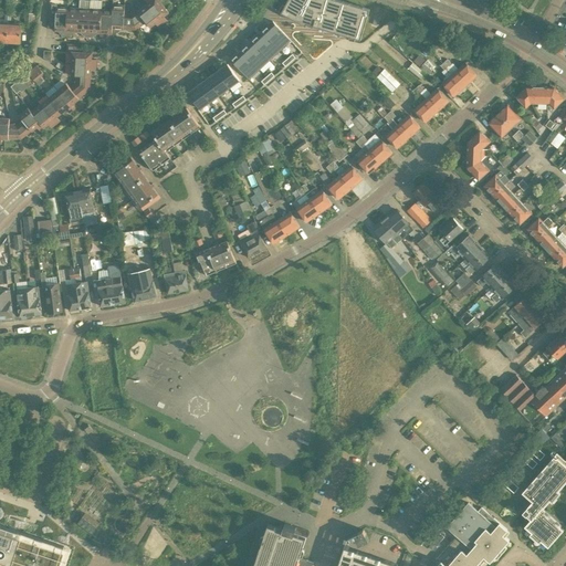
[(152,0),(146,4),(161,23),(166,20),(163,17),(167,12),(160,3),(164,0),(152,0)]
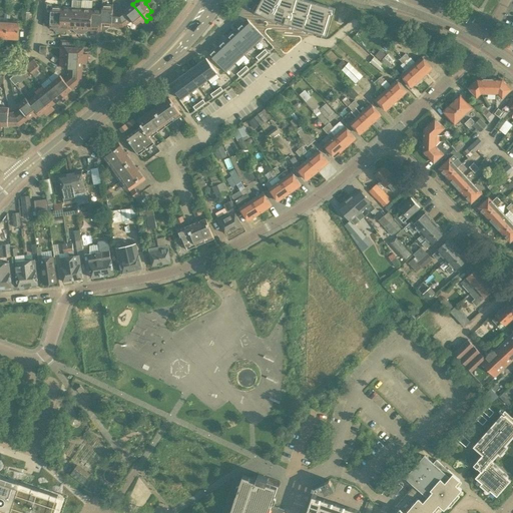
[(284,23),(316,33),(317,33),(318,31),(323,32),(322,35),(327,36),(335,8),(328,6),(327,10),(295,0),(295,1),(292,0),(261,0),(259,5),(260,6),(257,12),(277,23),(279,21),(284,22),(284,23)]
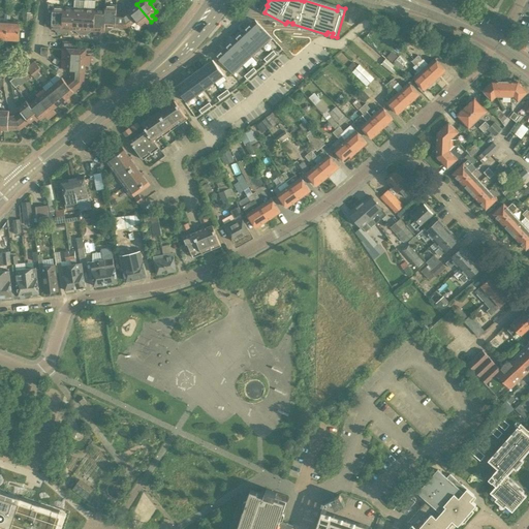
[(62,34),(63,7),(53,6),(53,4),(47,4),(45,22),(52,23),(51,29),(56,29),(58,31),(57,34),(62,34)]
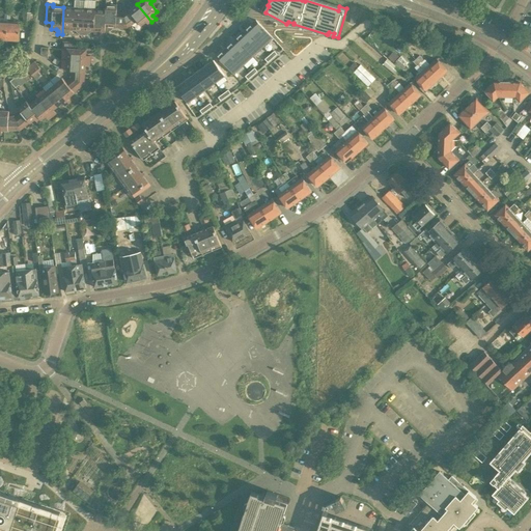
[(106,4),(106,9),(105,32),(109,32),(109,30),(111,28),(116,29),(116,28),(128,28),(123,16),(116,15),(117,5),(106,4)]
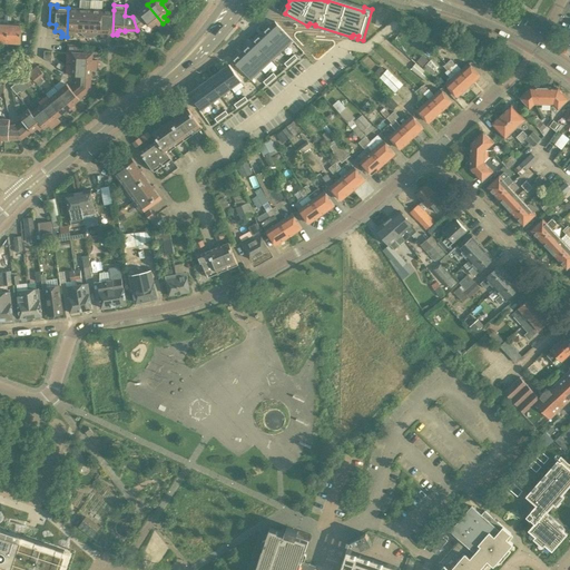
[(139,11),(133,17),(137,30),(147,22),(150,27),(156,23),(159,27),(163,23),(147,5),(139,11)]
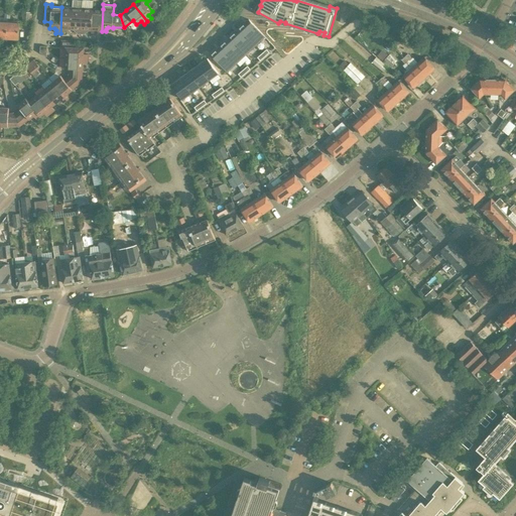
[(73,8),(61,7),(60,33),(65,33),(65,31),(68,28),(71,29),(73,8)]
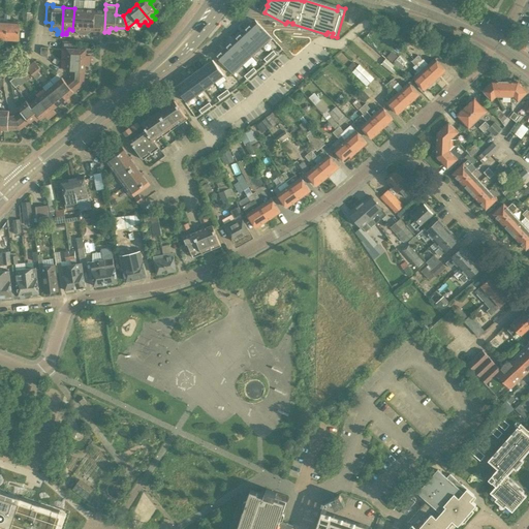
[(85,8),(74,8),(72,30),(76,30),(79,33),(79,35),(83,35),(85,8)]
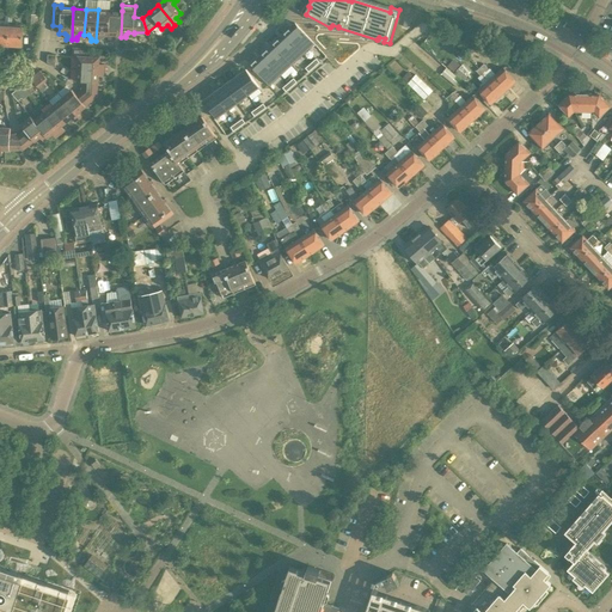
[(110,11),(98,10),(96,41),(102,42),(102,38),(104,36),(108,36),(110,11)]
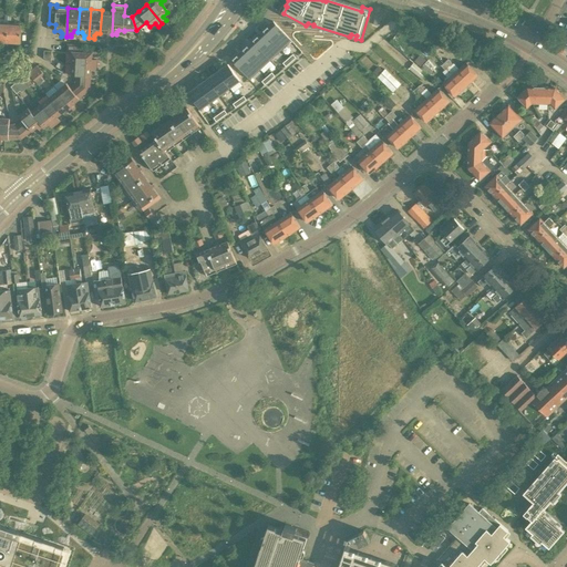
[(113,10),(102,10),(100,33),(100,39),(105,39),(105,35),(107,34),(112,34),(113,10)]
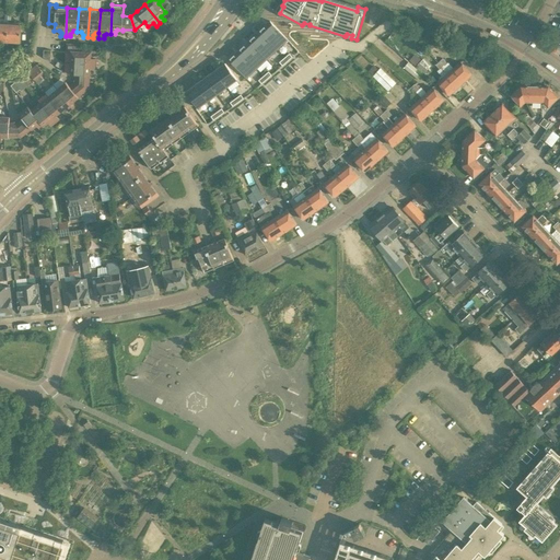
[(270,21),(259,31),(277,49),(288,39),(270,21)]
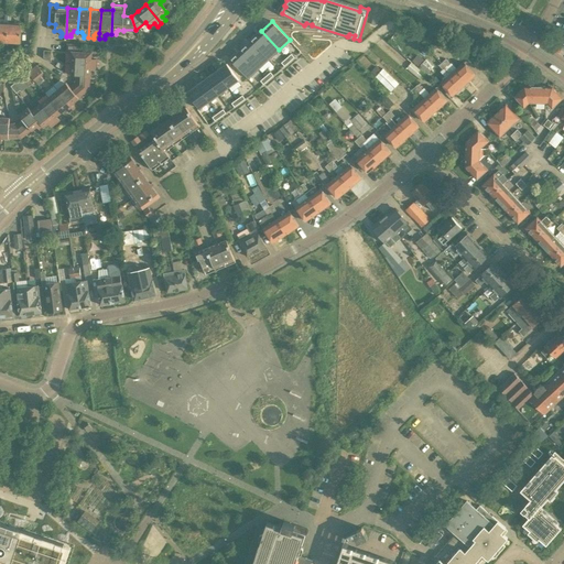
[(21,25),(8,25),(7,42),(20,43),(21,32),(22,32),(22,26),(21,26),(21,25)]
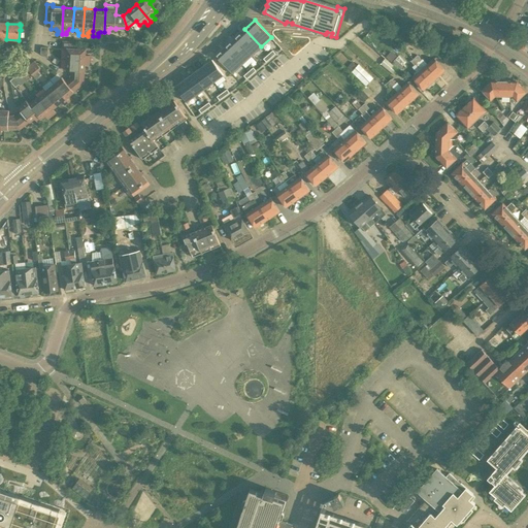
[(244,29),(235,38),(252,56),(261,46),(244,29)]
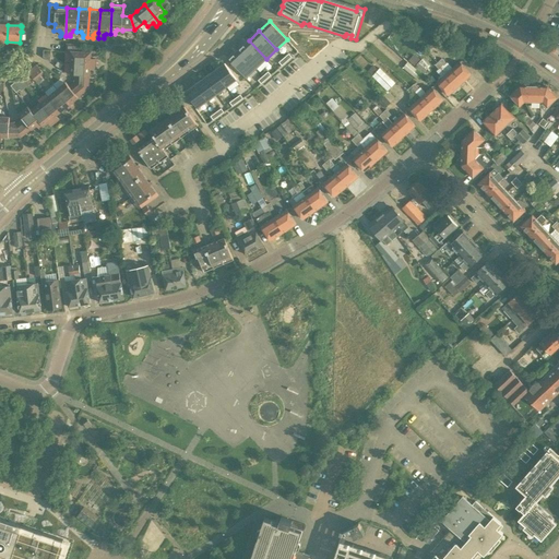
[(249,40),(239,49),(256,69),(266,59),(249,40)]
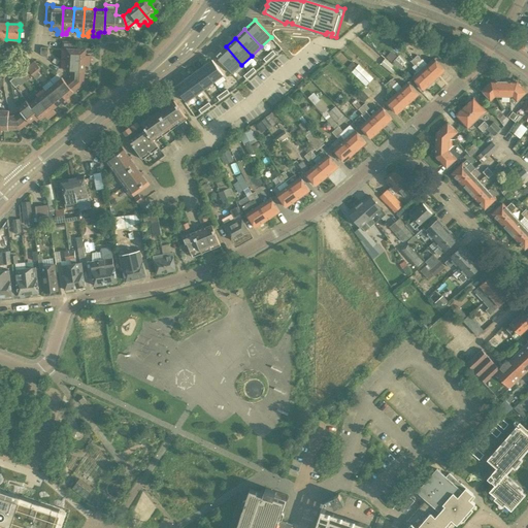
[(67,48),(66,60),(90,61),(90,56),(85,56),(86,50),(74,48),(74,42),(63,41),(62,47),(62,48),(67,48)]
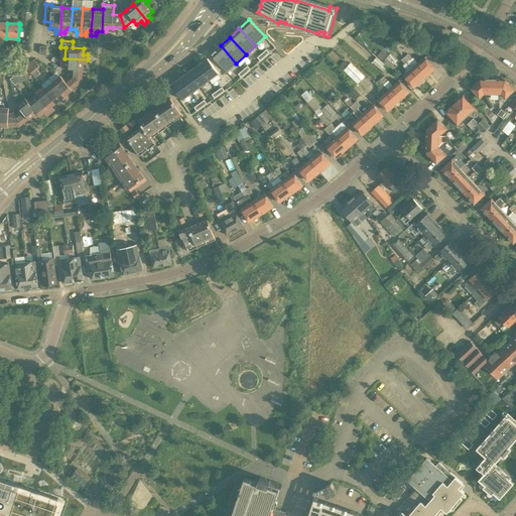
[(221,45),(211,54),(227,73),(236,63),(221,45)]
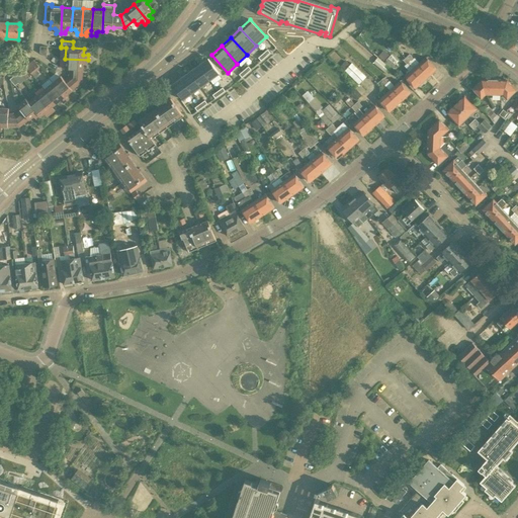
[(383,50),(378,56),(383,61),(389,55),(383,50)]
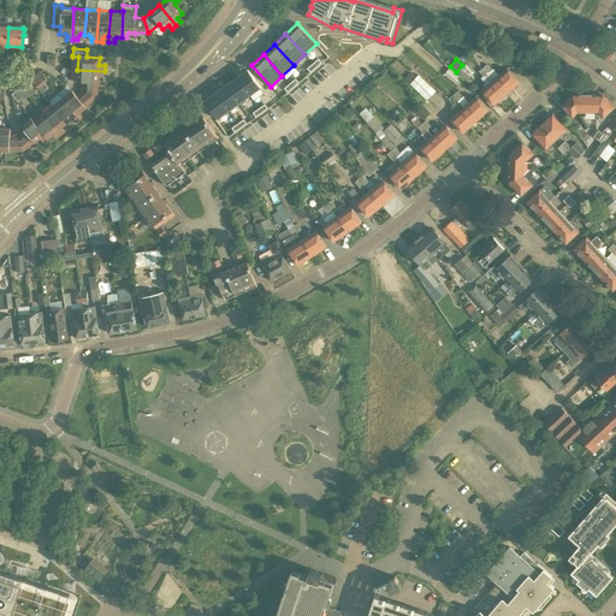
[(465,64),(456,73),(466,82),(474,72),(465,64)]
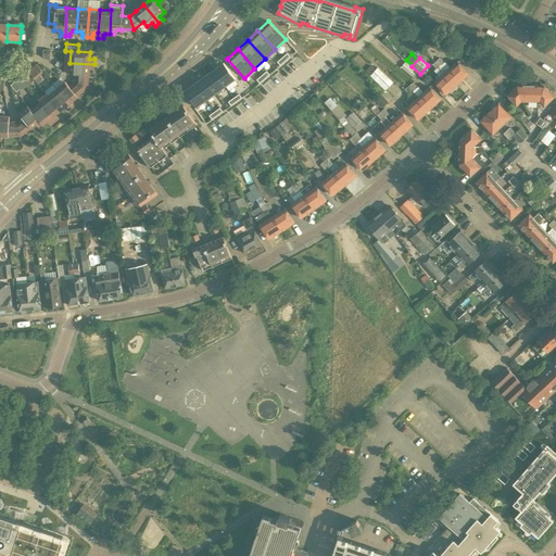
[(439,58),(436,62),(456,84),(467,74),(456,62),(450,67),(445,62),(444,63),(439,58)]
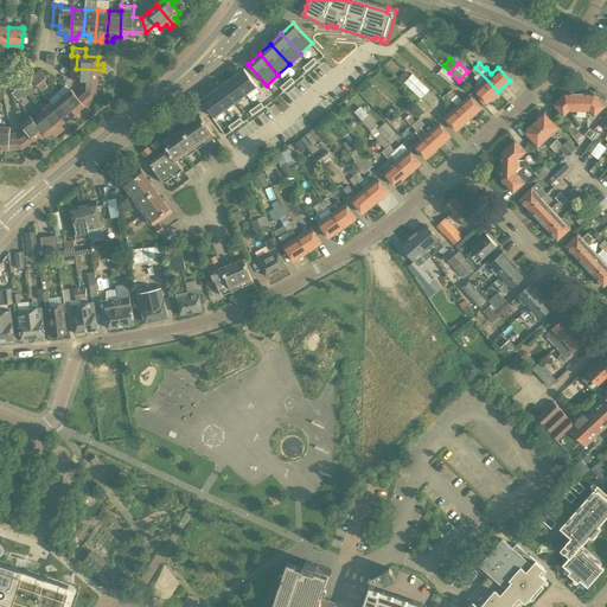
[(454,88),(459,82),(449,72),(442,68),(438,74),(454,88)]
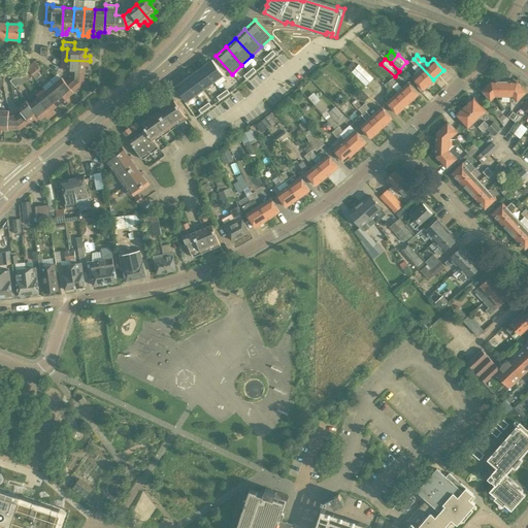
[(423,90),(433,79),(414,59),(410,61),(414,65),(411,67),(418,73),(413,78),(423,90)]
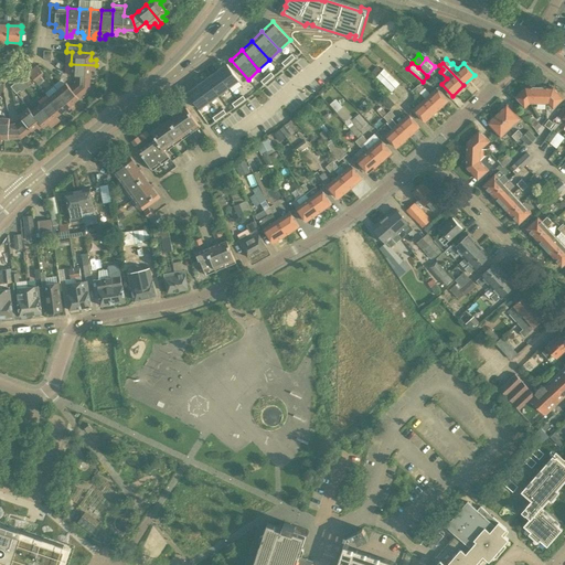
[(95,71),(96,65),(71,64),(71,74),(71,75),(76,75),(76,81),(88,88),(91,70),(95,71)]
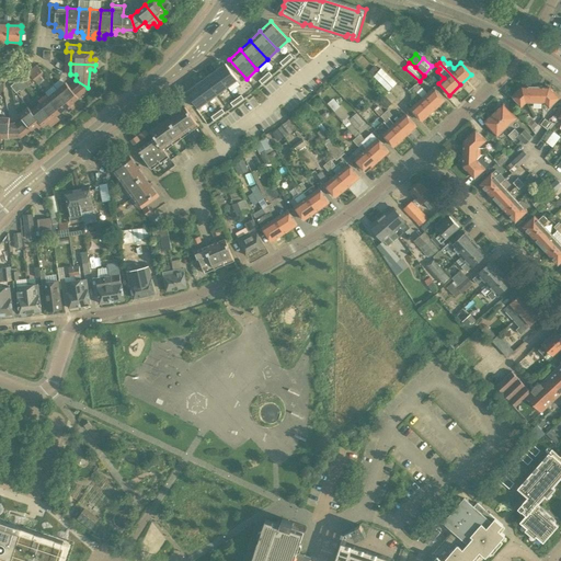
[(226,64),(215,70),(227,87),(237,80),(226,64)]
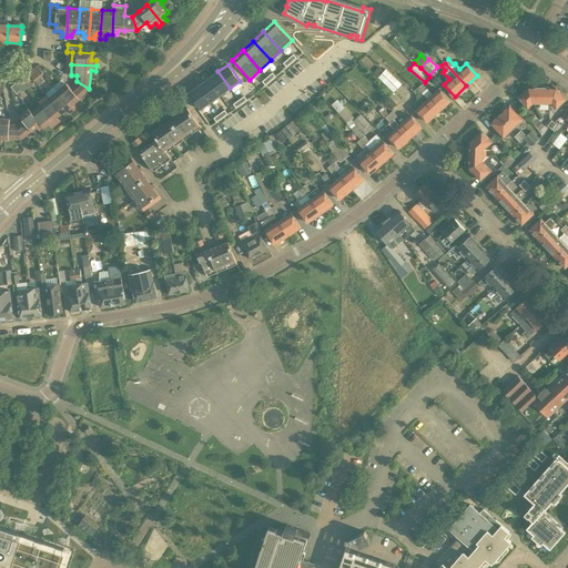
[(33,69),(40,75),(43,72),(38,66),(33,69)]
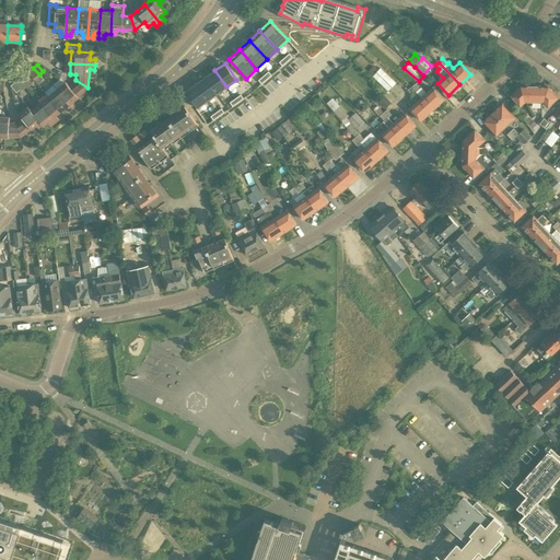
[(373,66),(368,71),(373,77),(372,77),(382,85),(388,92),(396,83),(381,68),(378,70),(373,66)]
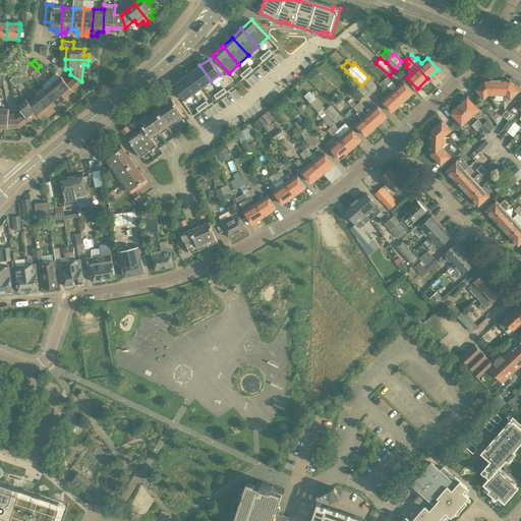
[(199,65),(191,72),(203,88),(211,80),(199,65)]
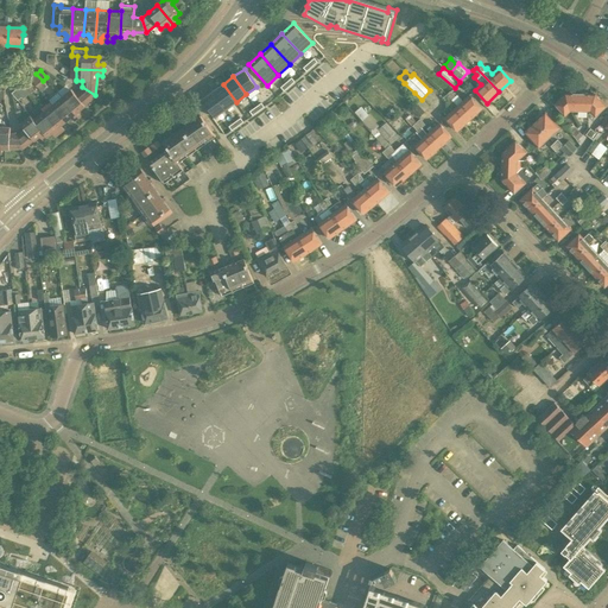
[(26,81),(32,89),(37,86),(31,77),(26,81)]
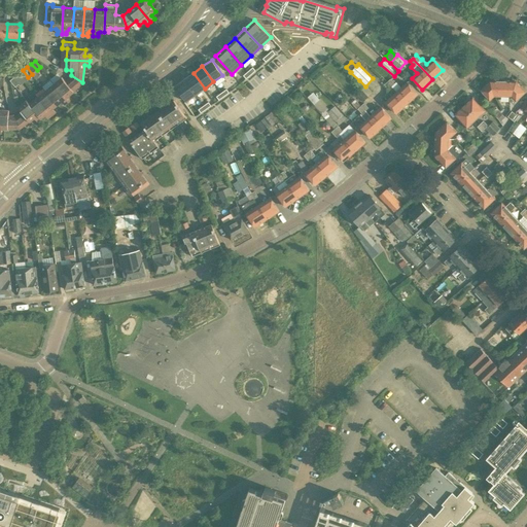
[(194,73),(184,79),(196,95),(205,89),(194,73)]
